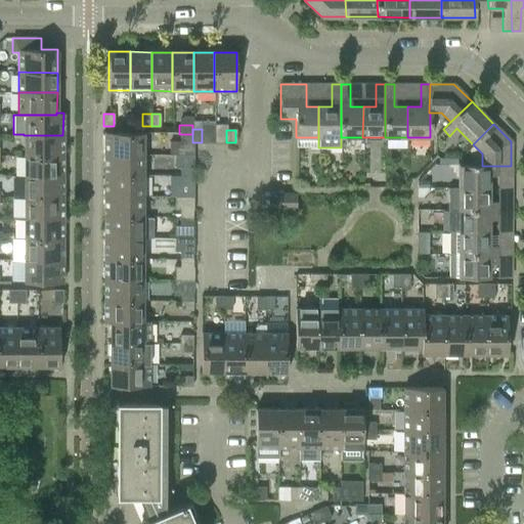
[(104,155),(143,155),(143,132),(104,132),(104,155)]
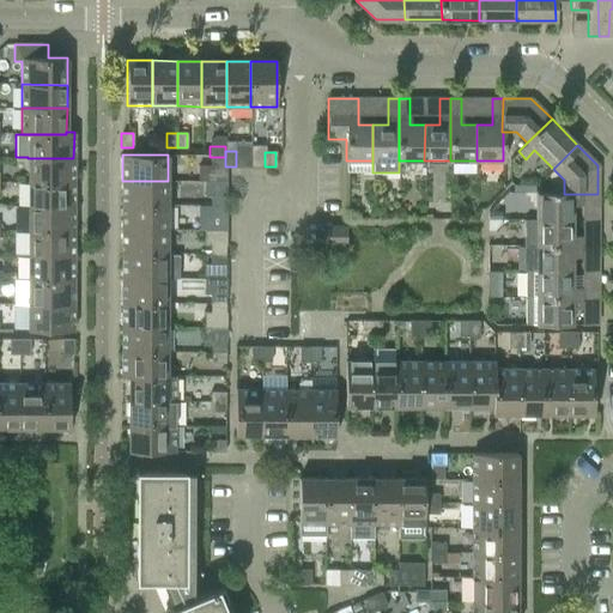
[(210,167),(225,167),(225,157),(210,157),(210,167)]
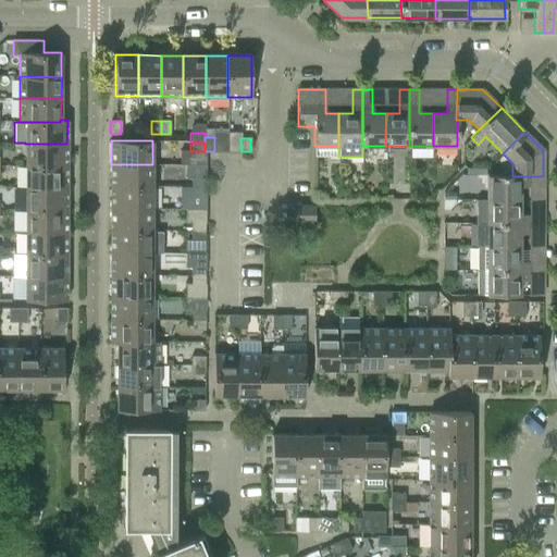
[(25,144),(25,166),(66,166),(66,144),(25,144)]
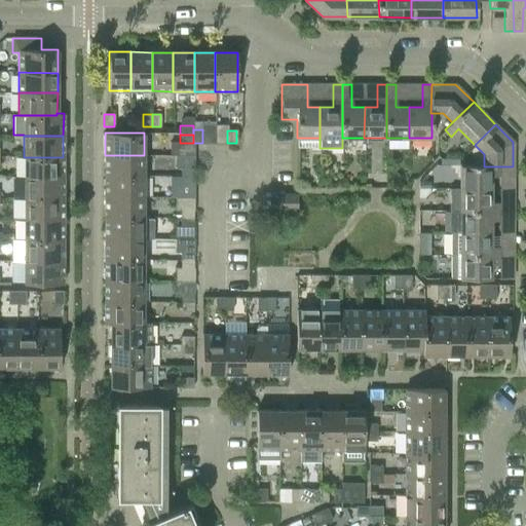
[(143,176),(144,155),(105,155),(104,176),(143,176)]
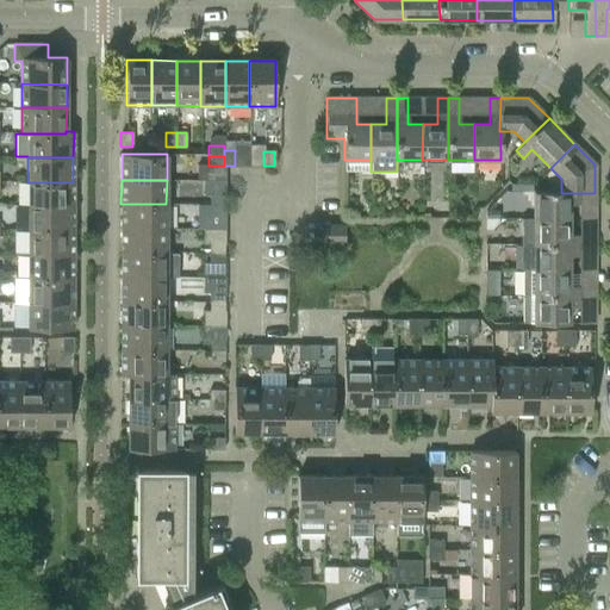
[(27,182),(27,207),(73,207),(73,182),(27,182)]
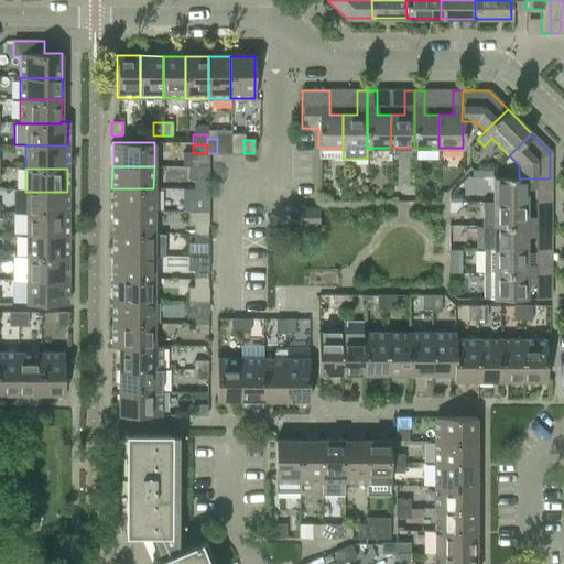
[(492,177),(492,202),(525,202),(525,188),(550,188),(550,179),(519,179),(519,177),(492,177)]
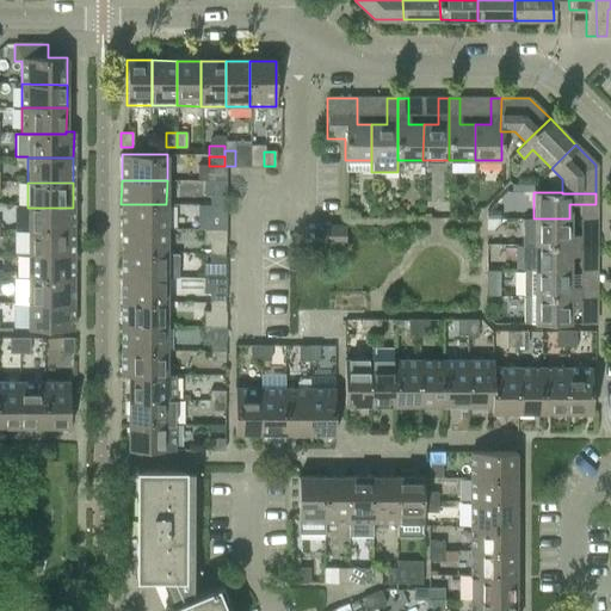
[(210,205),(224,205),(224,195),(210,195),(210,205)]
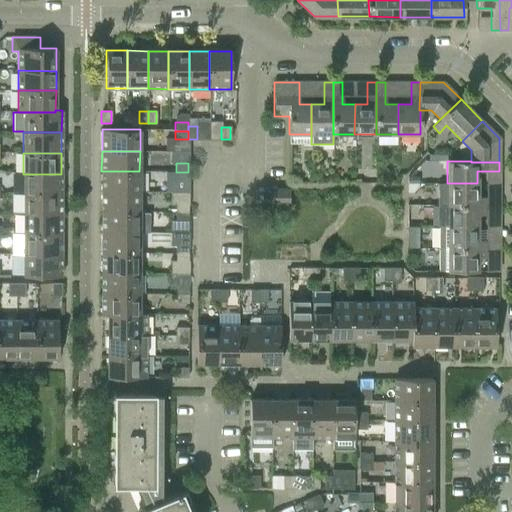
[(139,192),(139,171),(101,171),(101,192),(139,192)]
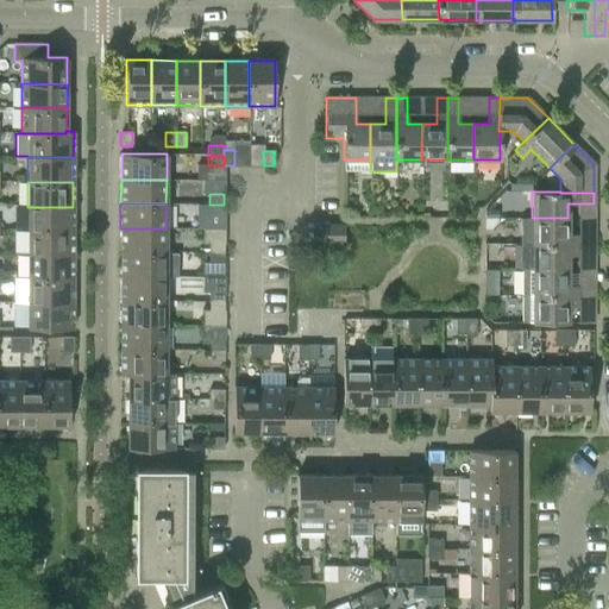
[(224,205),(209,205),(209,214),(224,214),(224,205)]
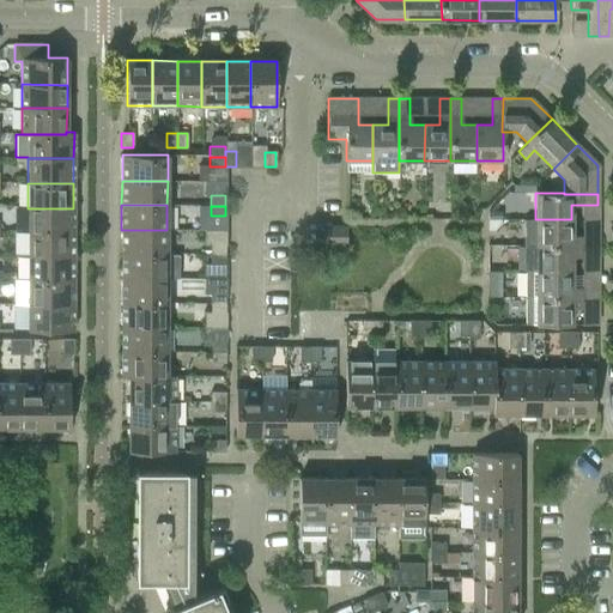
[(28,208),(28,232),(73,232),(73,208),(28,208)]
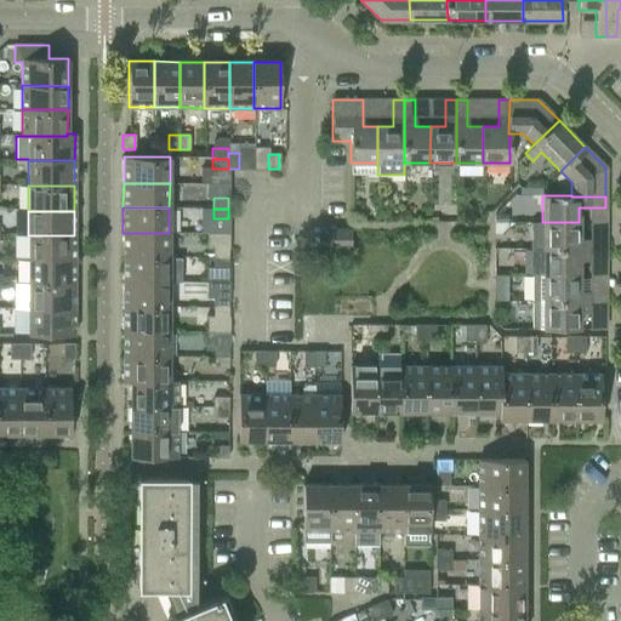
[(579,222),(542,222),(531,222),(531,249),(605,249),(605,238),(579,238),(579,222)]
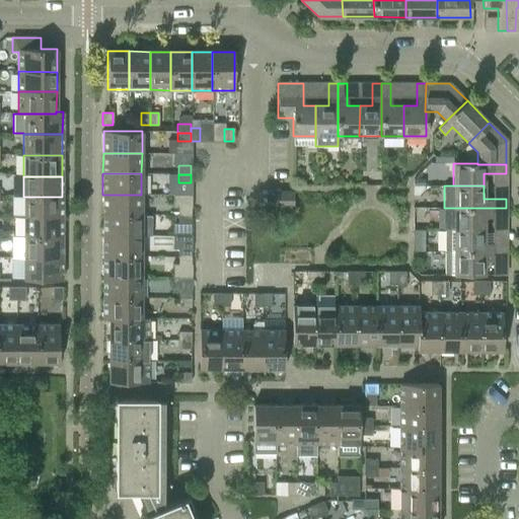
[(293,192),(273,192),(273,207),(293,207),(293,192)]
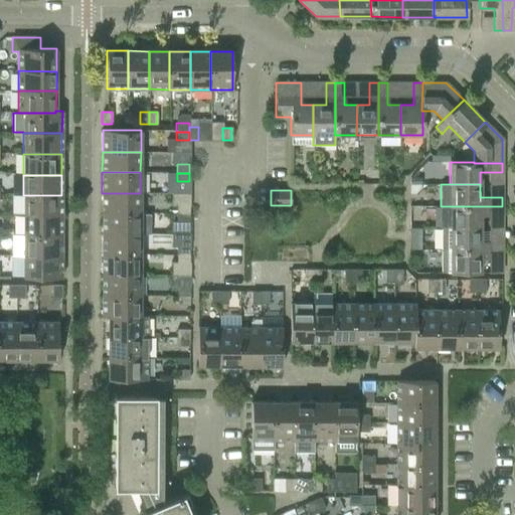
[(140,213),(140,193),(102,193),(102,213),(140,213)]
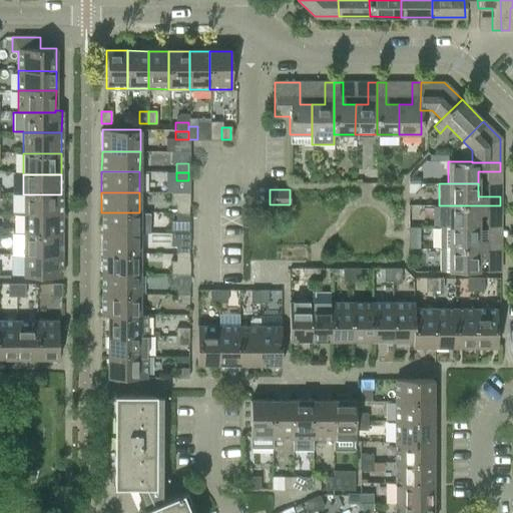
[(23,194),(23,214),(61,214),(61,194),(23,194)]
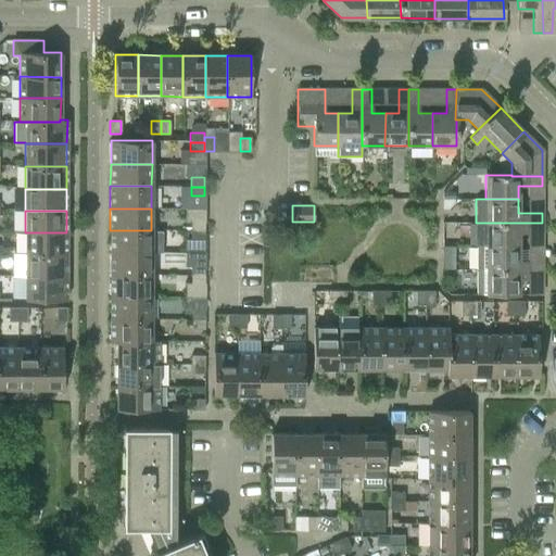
[(191,222),(190,230),(204,230),(204,222),(191,222)]
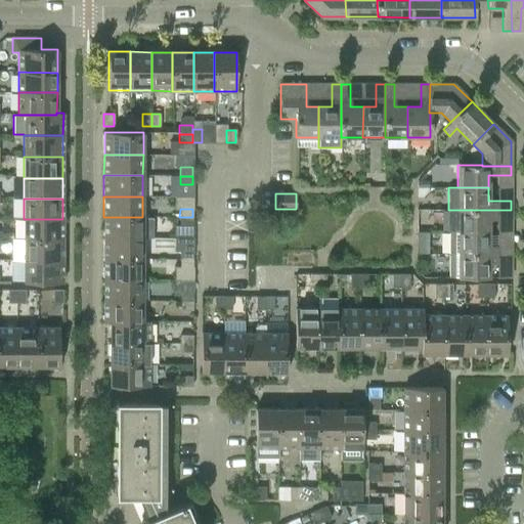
[(488,232),(488,219),(511,219),(511,210),(448,210),(448,232),(488,232)]
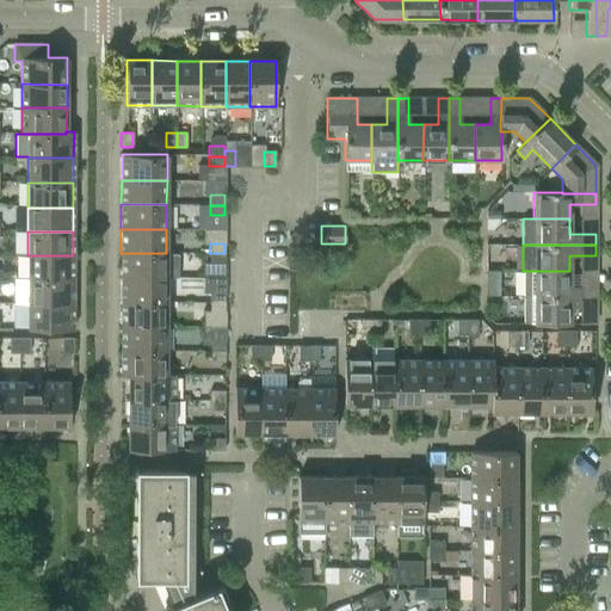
[(166,278),(166,253),(121,253),(121,277),(166,278)]
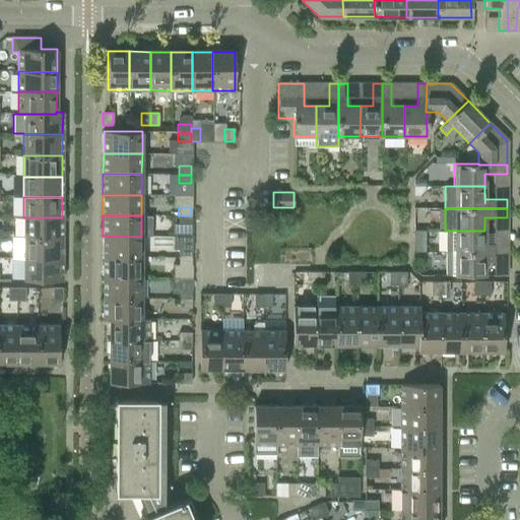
[(178,224),(191,224),(191,215),(178,215),(178,224)]
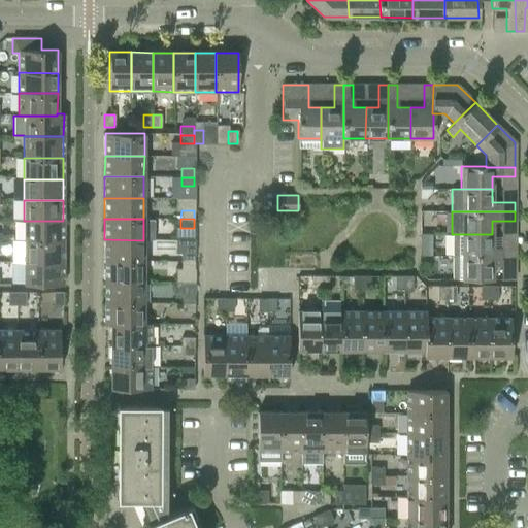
[(24,221),(24,241),(63,242),(63,221),(24,221)]
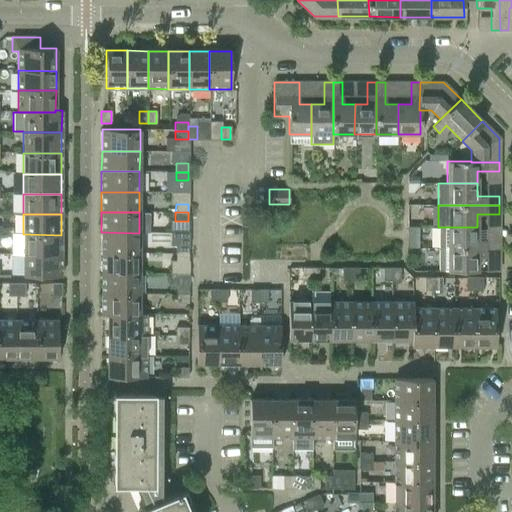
[(499,248),(499,239),(477,239),(477,227),(438,227),(438,248),(499,248)]
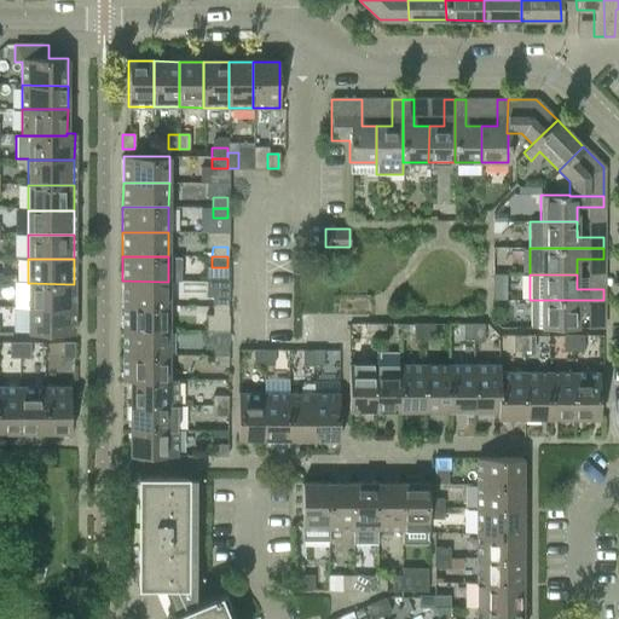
[(168,306),(168,282),(122,281),(122,306),(168,306)]
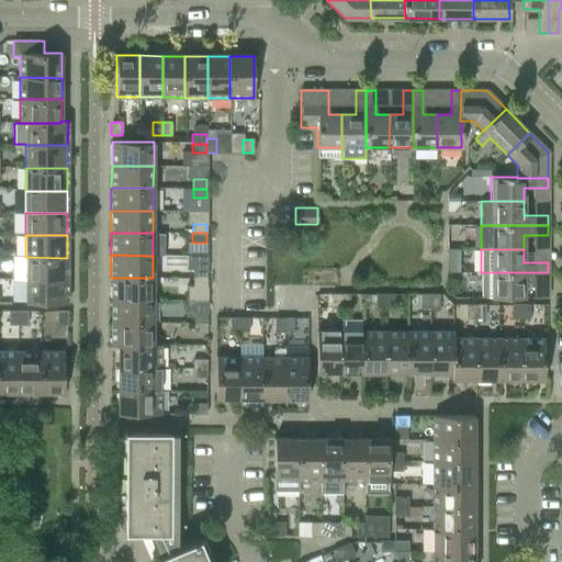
[(25,257),(25,279),(67,279),(67,258),(25,257)]
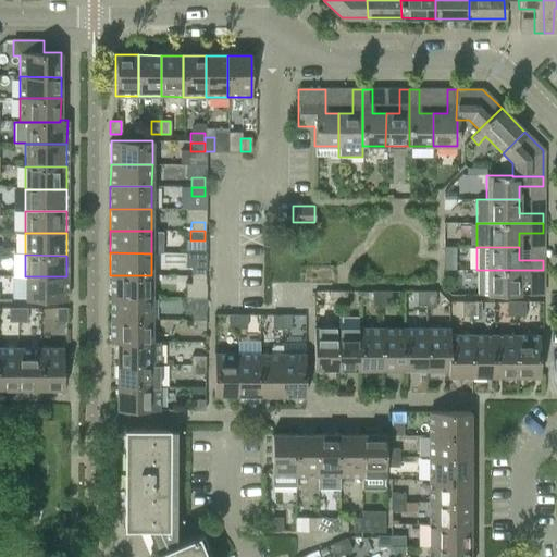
[(205,275),(205,267),(190,267),(190,275),(205,275)]
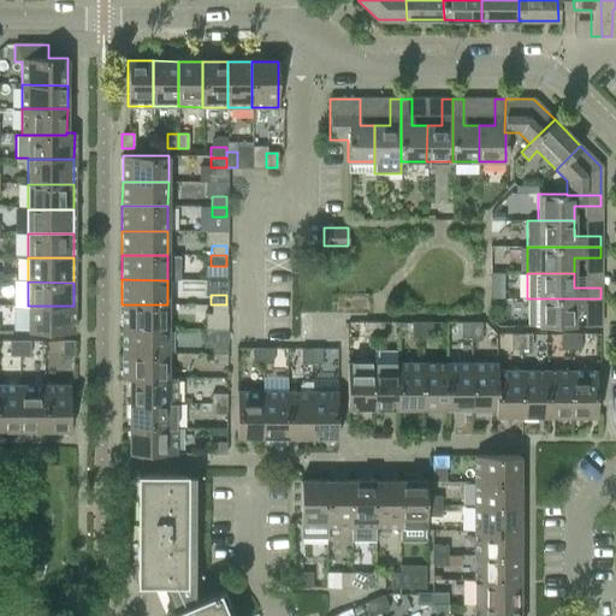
[(574,326),(574,309),(600,309),(600,298),(527,298),(527,326),(574,326)]
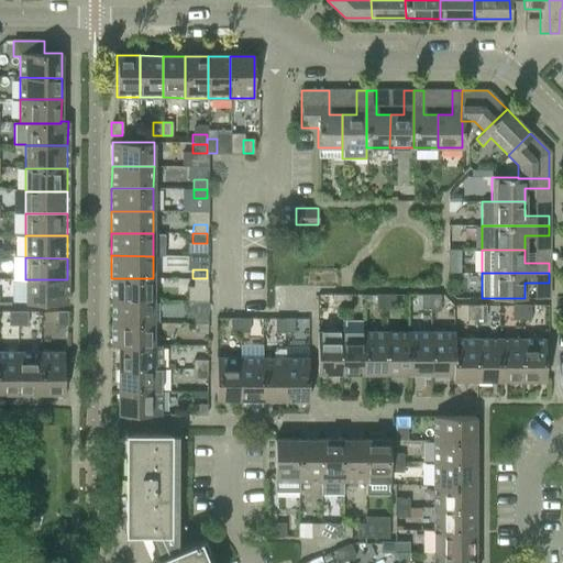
[(153,300),(153,278),(111,278),(111,300),(153,300)]
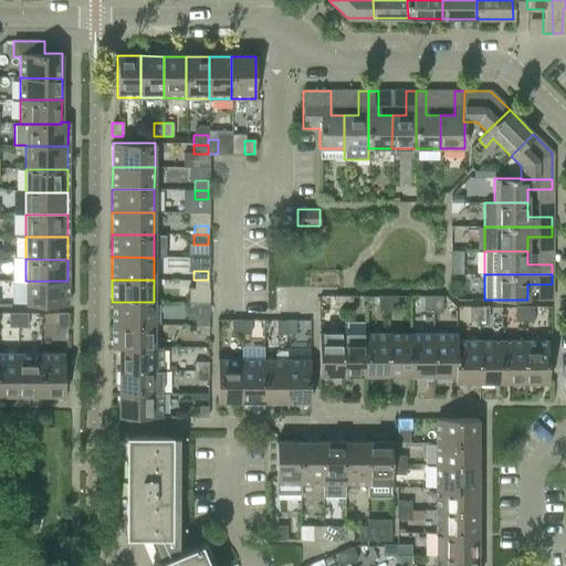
[(194,290),(208,290),(208,280),(194,280),(194,290)]
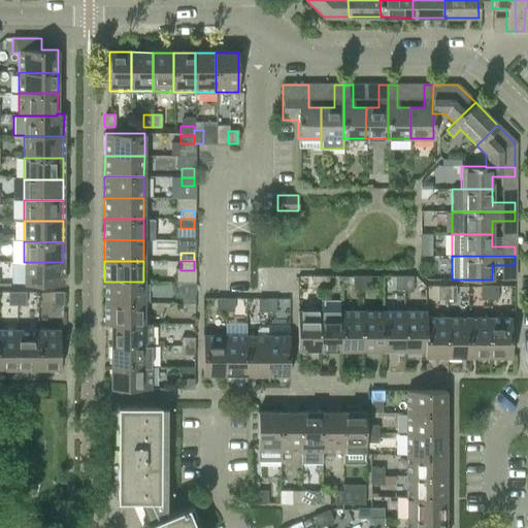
[(63,262),(24,262),(24,285),(63,285),(63,262)]
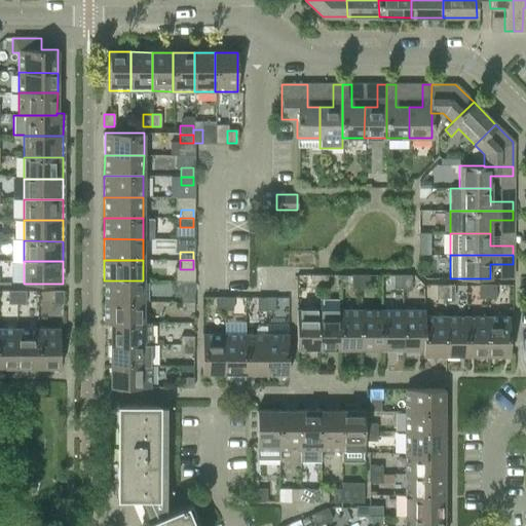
[(318,289),(318,275),(309,275),(309,288),(318,289)]
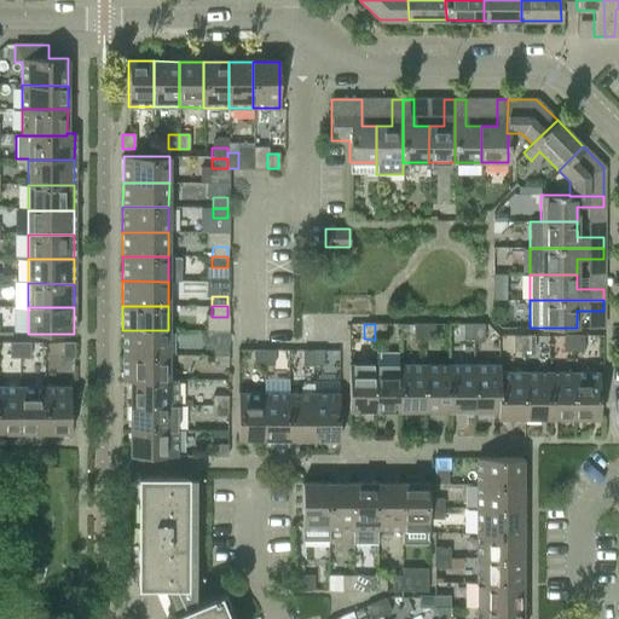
[(375,324),(375,340),(385,340),(385,324),(375,324)]
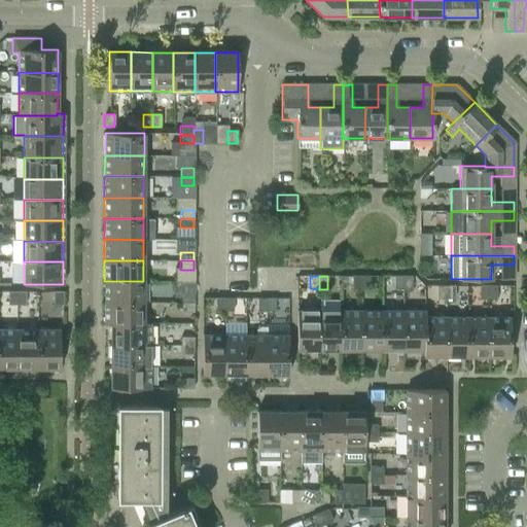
[(352,289),(360,289),(360,276),(352,276),(352,289)]
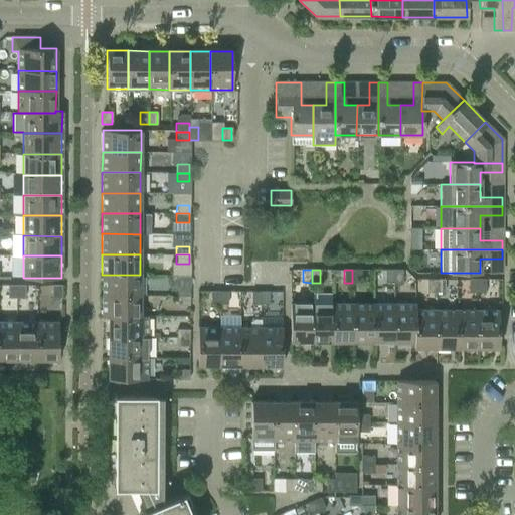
[(352,270),(352,283),(361,283),(361,270),(352,270)]
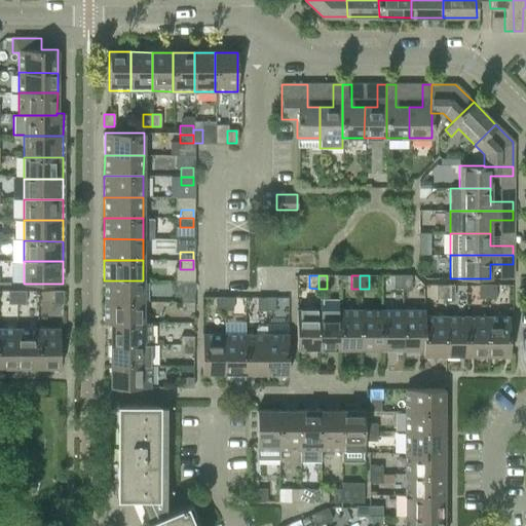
[(393,289),(402,289),(402,275),(393,275),(393,289)]
